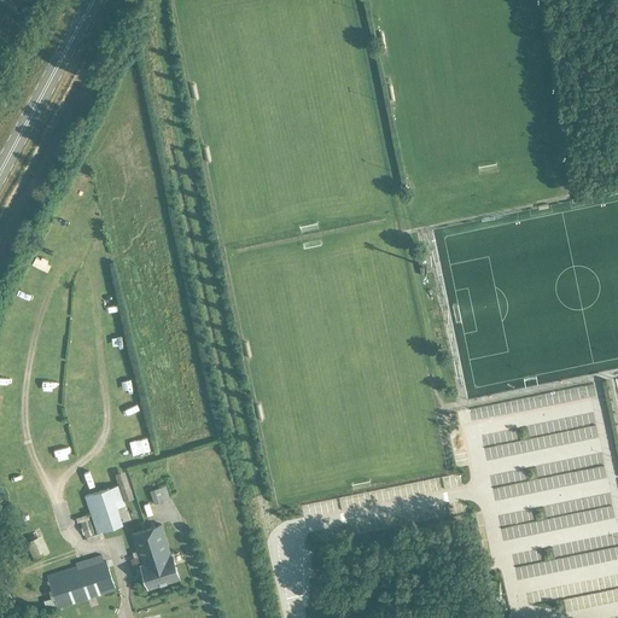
[(115,305),(109,307),(111,324),(118,321),(115,305)]
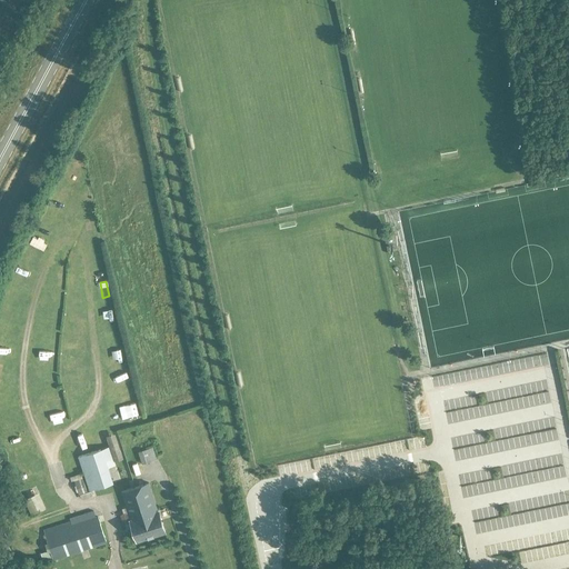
[(1,287),(0,293),(0,296),(9,298),(11,289),(1,287)]
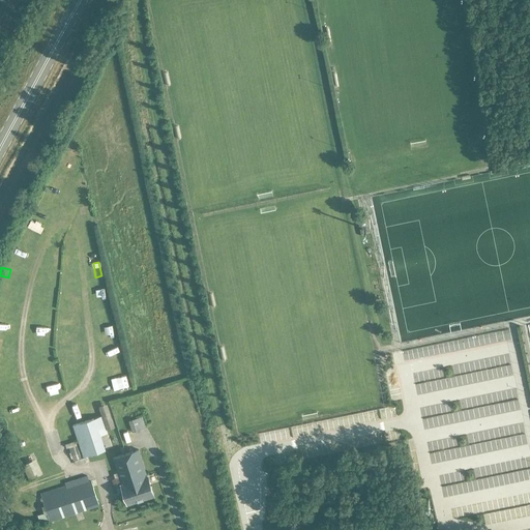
[(43,281),(45,290),(53,289),(53,281),(43,281)]
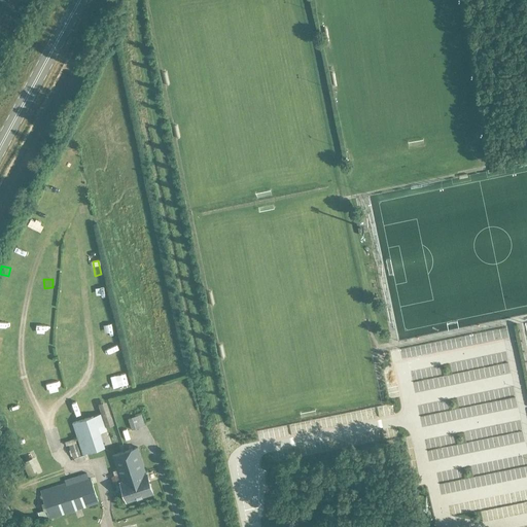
[(109,409),(101,412),(101,414),(106,427),(114,425),(109,409)]
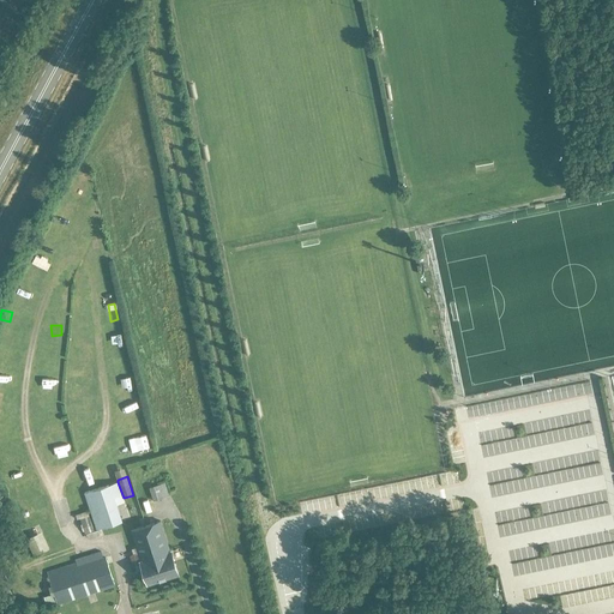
[(118,482),(84,493),(96,530),(122,522),(116,504),(125,501),(124,498),(118,482)]
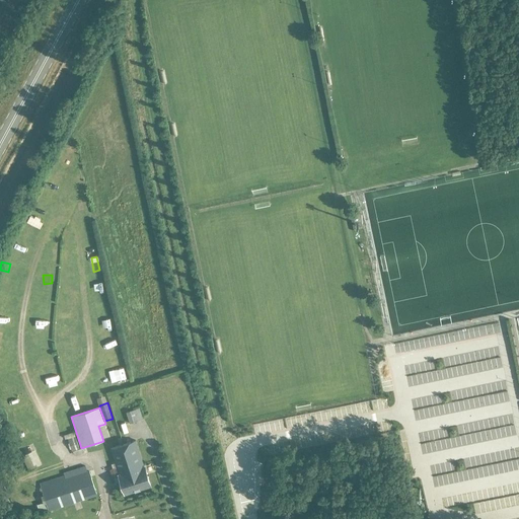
[(139,408),(126,413),(130,424),(143,419),(139,408)]
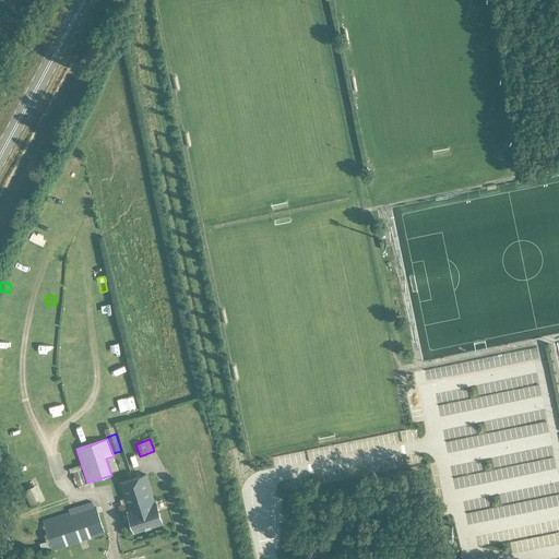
[(81,470),(73,472),(78,486),(85,484),(81,470)]
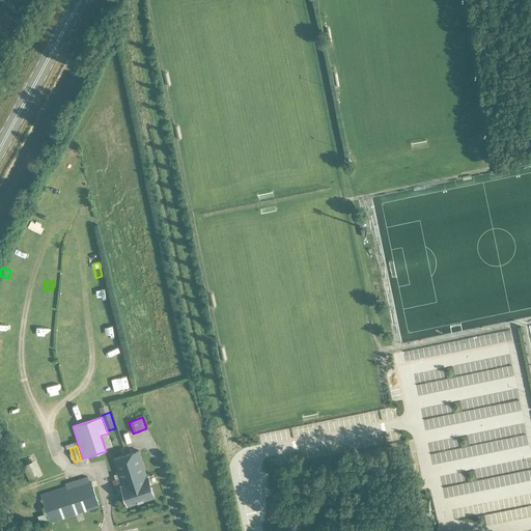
[(139,450),(127,454),(142,501),(155,497),(148,477),(147,477),(139,450)]
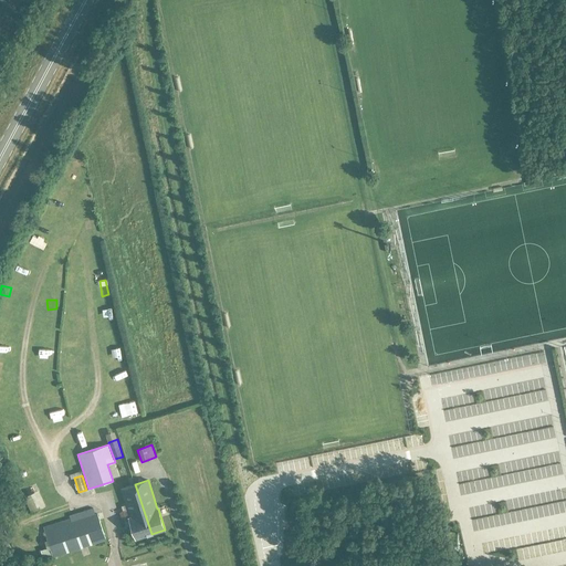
[(152,534),(135,484),(121,489),(130,517),(129,517),(137,538),(152,534)]
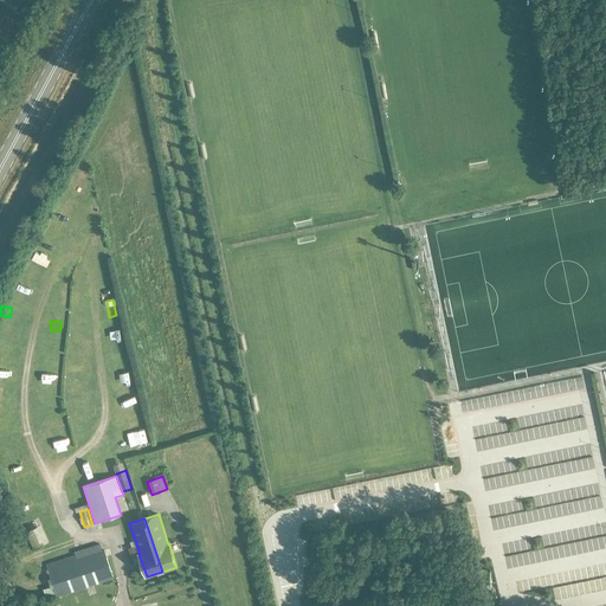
[(34,524),(39,542),(51,540),(45,522),(34,524)]
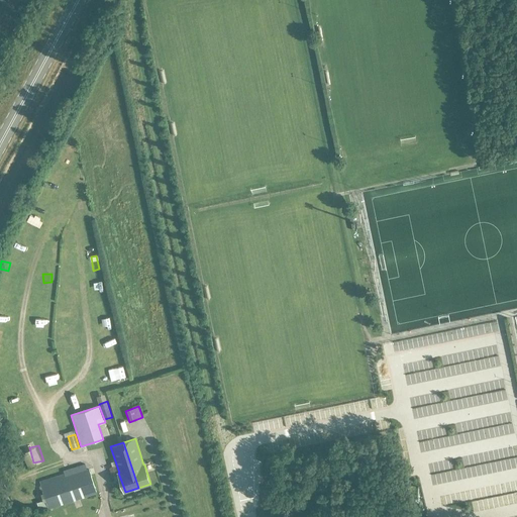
[(30,455),(24,457),(28,467),(34,464),(30,455)]
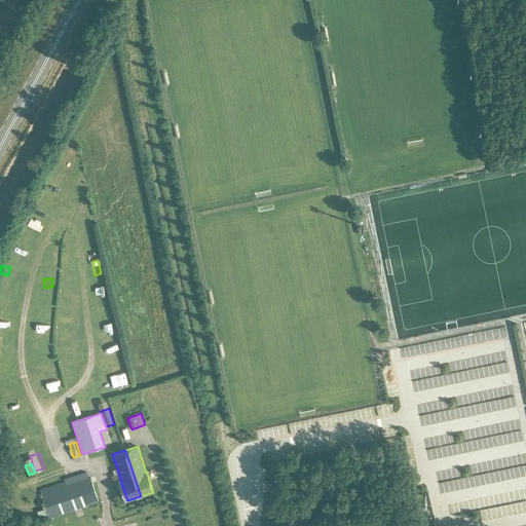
[(57,484),(40,489),(50,521),(57,520),(55,517),(75,510),(75,509),(81,506),(81,508),(99,501),(89,472),(57,483),(57,484)]
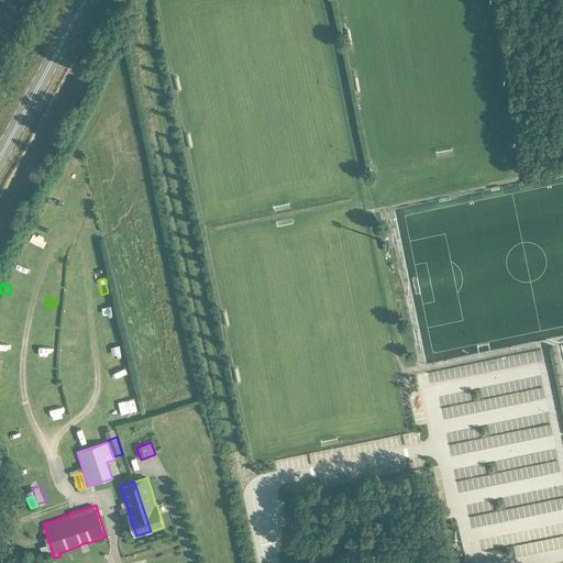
[(0,521),(0,549),(2,553),(13,547),(0,521)]
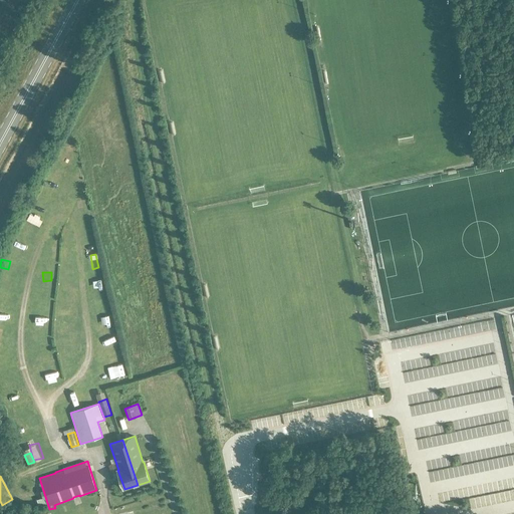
[(47,505),(45,498),(37,500),(40,508),(47,505)]
